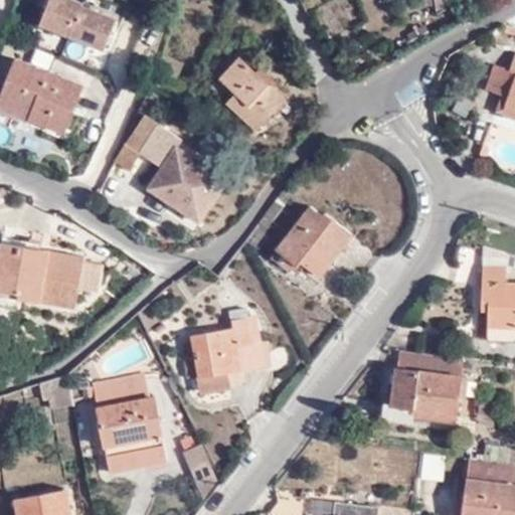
[(106,57),(122,9),(93,0),(47,0),(36,33),(106,57)]
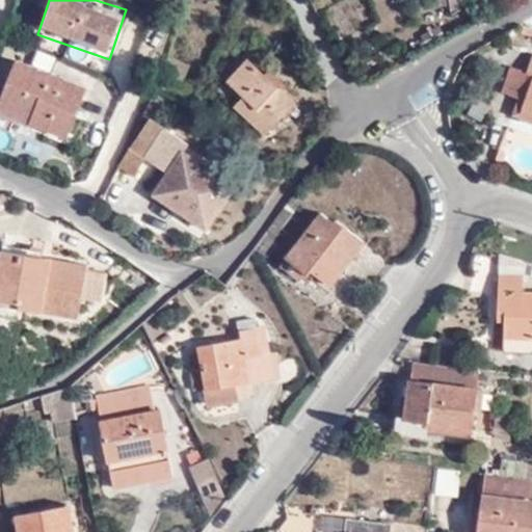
[(429,0),(431,12),(450,10),(448,0),(429,0)]
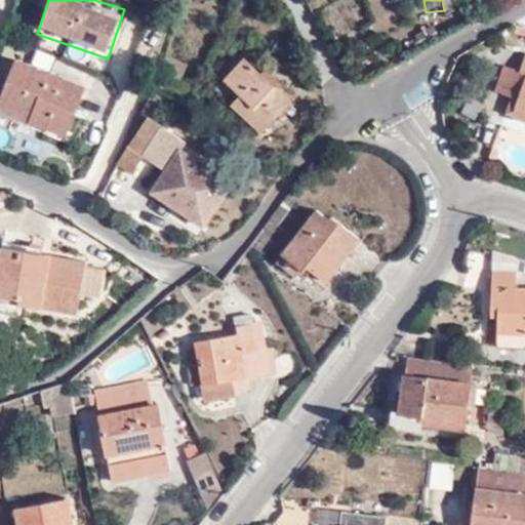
[(442,0),(444,10),(457,8),(455,0),(442,0)]
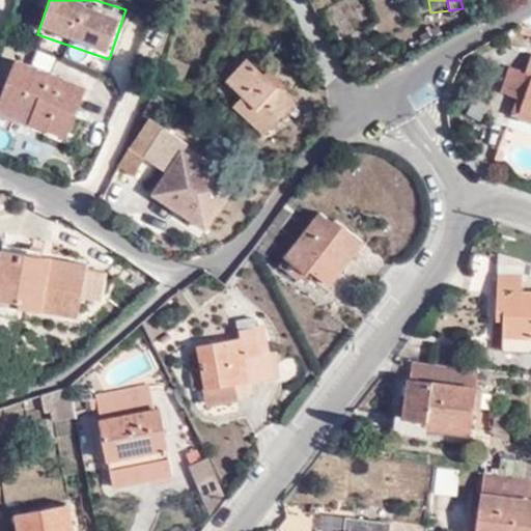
[(530,52),(529,52),(524,70),(530,72),(523,100),(516,98),(511,113),(530,119),(530,52)]
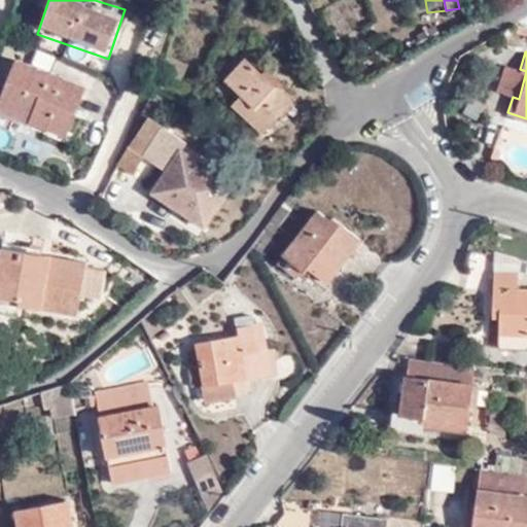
[(262,133),(291,101),(246,60),(226,82),(241,95),(232,105),(262,133)]
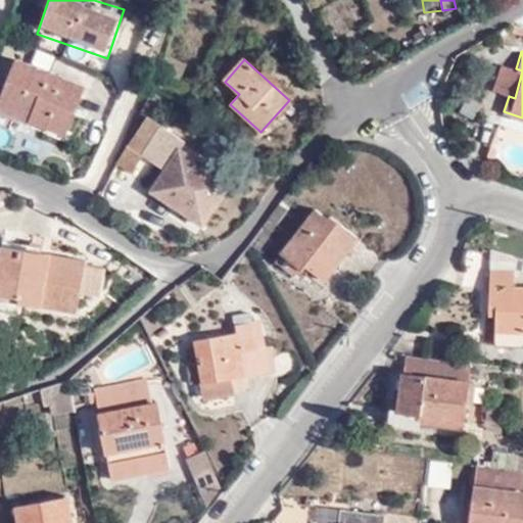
[(87,92),(16,62),(0,100),(35,116),(32,123),(67,138),(87,92)]
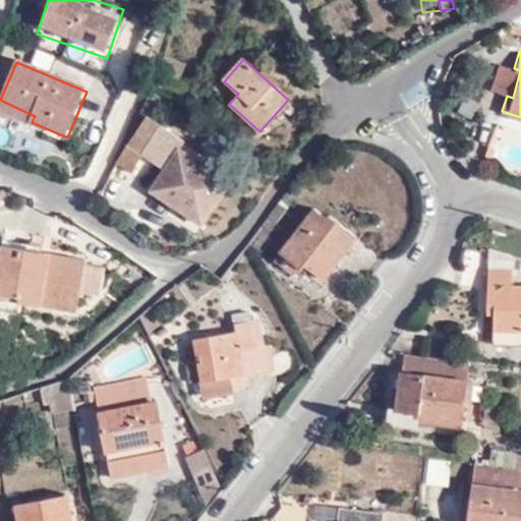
[(520,70),(514,68),(501,63),(489,91),(507,96),(513,98),(520,70)]
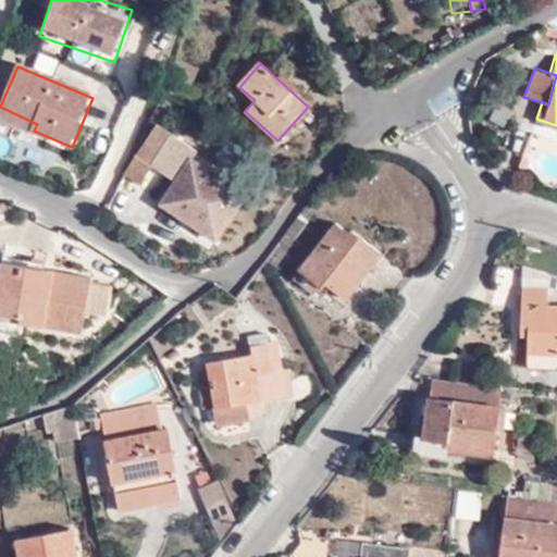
[(255,100),(239,87),(230,98),(245,111),(255,100)]
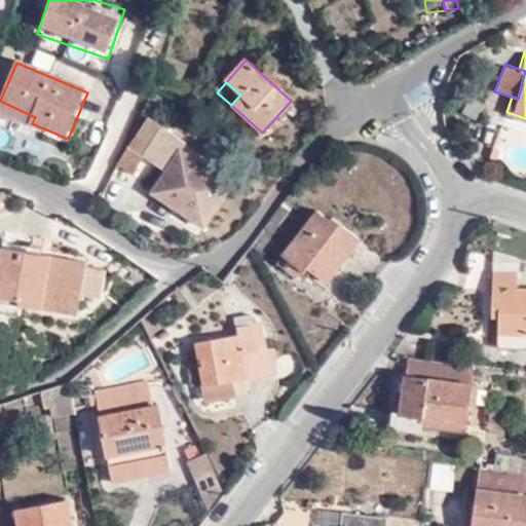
[(35,117),(0,101),(0,109),(32,123),(35,117)]
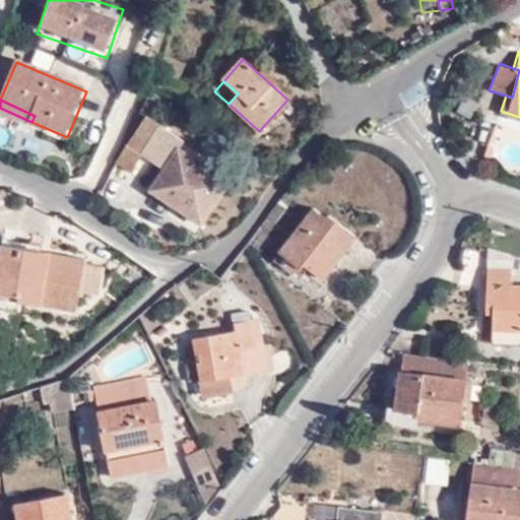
[(130,172),(160,125),(147,116),(117,163),(130,172)]
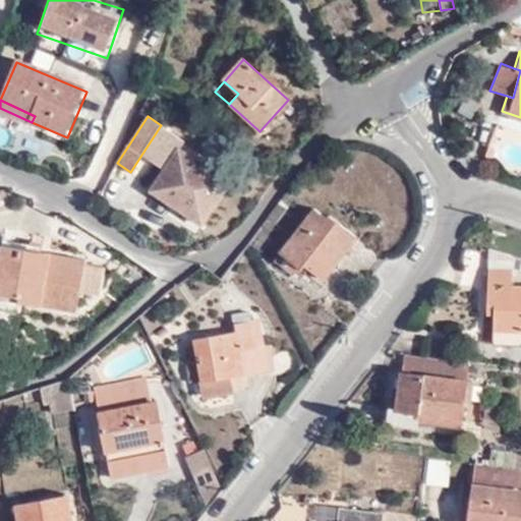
[(151,190),(200,223),(229,182),(177,149),(151,190)]
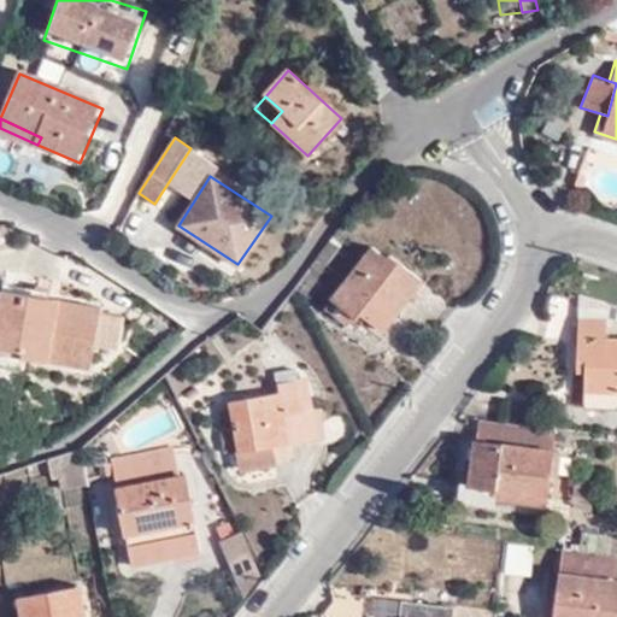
[(363,309),(370,315),(386,328),(425,280),(393,256),(388,259),(375,248),(334,297),(357,316),(363,309)]
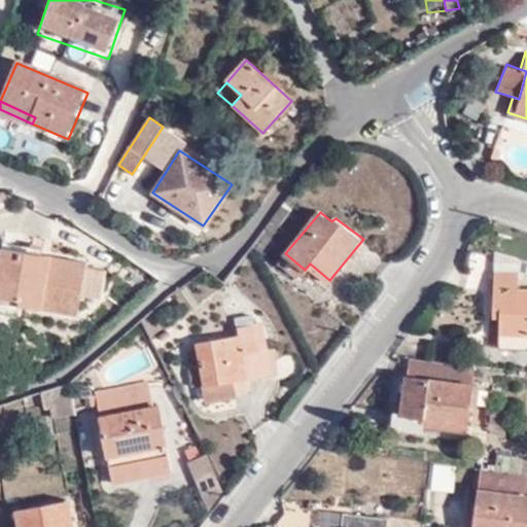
[(29,242),(28,250),(40,253),(42,245),(29,242)]
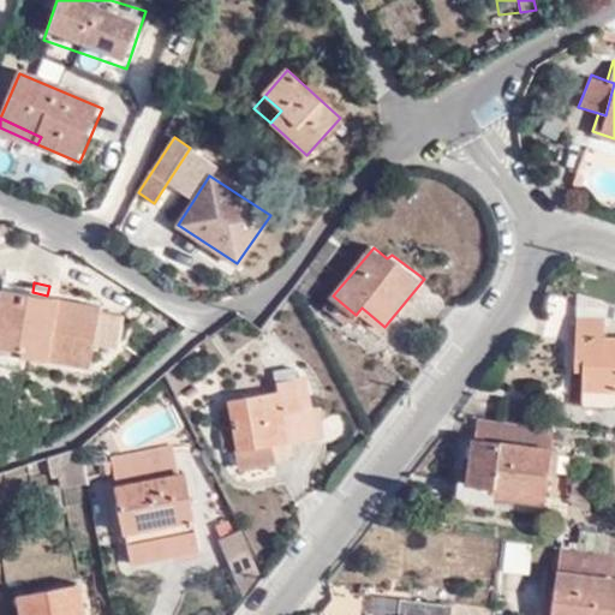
[(24,356),(63,362),(76,302),(47,296),(33,292),(1,286),(0,290),(0,363),(22,369),(24,356)]
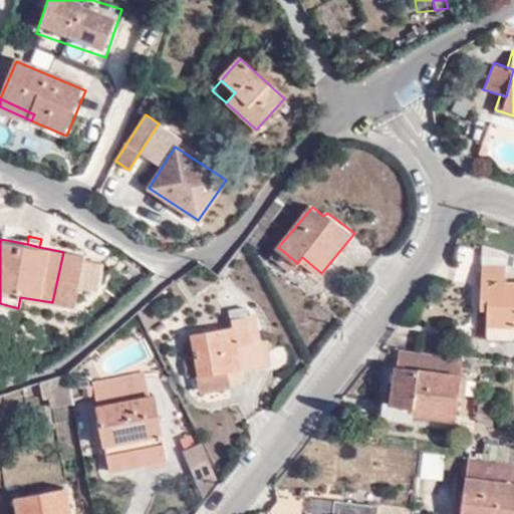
[(297,275),(308,262),(302,257),(297,263),(278,247),(271,255),(297,275)]
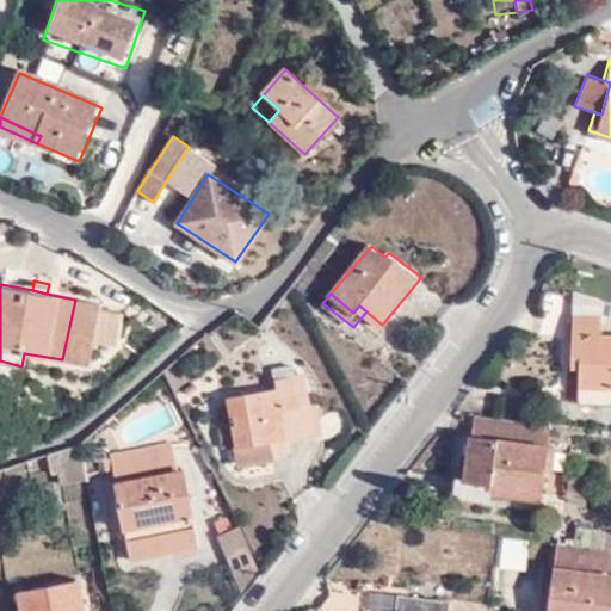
[(75,300),(62,359),(86,363),(91,345),(116,350),(123,315),(99,310),(99,303),(75,300)]
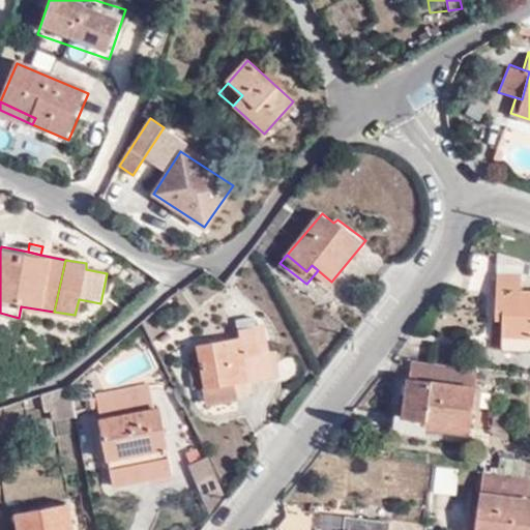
[(500,263),(499,277),(524,280),(525,266),(500,263)]
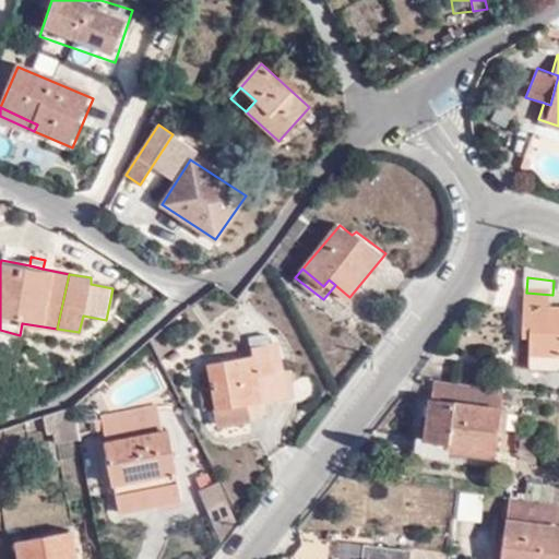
[(552,295),(526,293),(520,337),(531,339),(528,372),(558,375),(558,360),(558,359),(558,310),(550,310),(552,295)]
